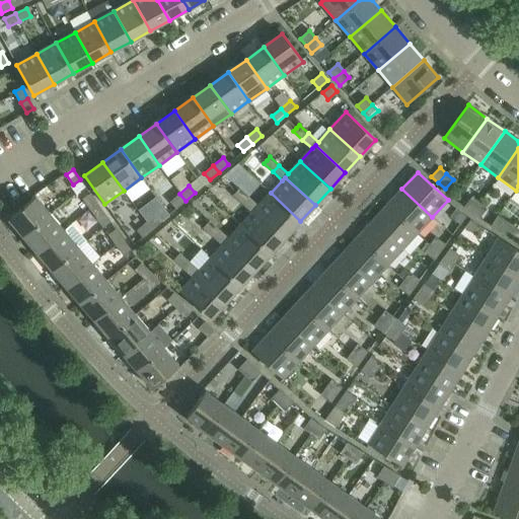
[(239,189),(236,193),(233,196),(243,204),(249,198),(239,189)]
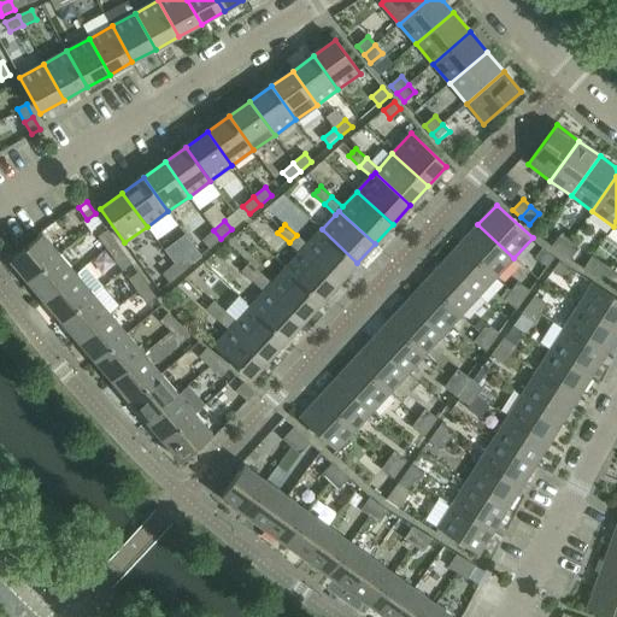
[(477,224),(460,244),(497,277),(513,258),(477,224)]
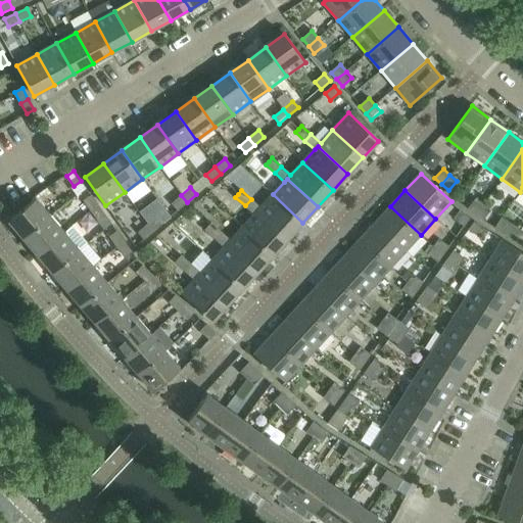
[(260,207),(251,199),(245,205),(254,215),(257,210),(288,239),(302,223),(273,194),(260,207)]
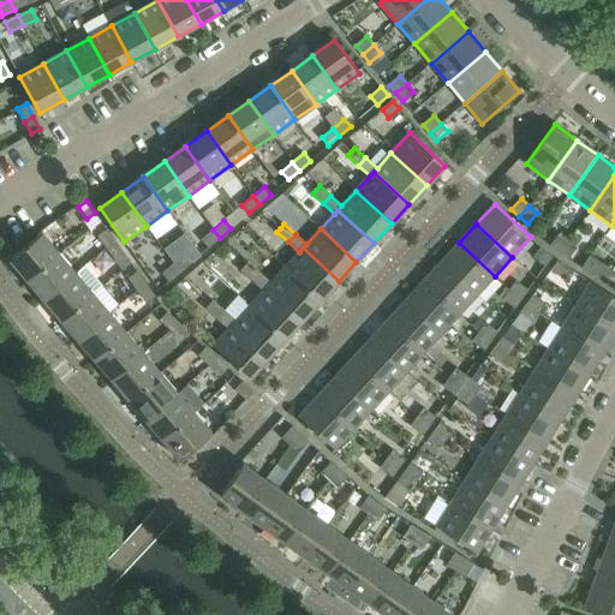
[(99,236),(107,248),(115,242),(107,230),(99,236)]
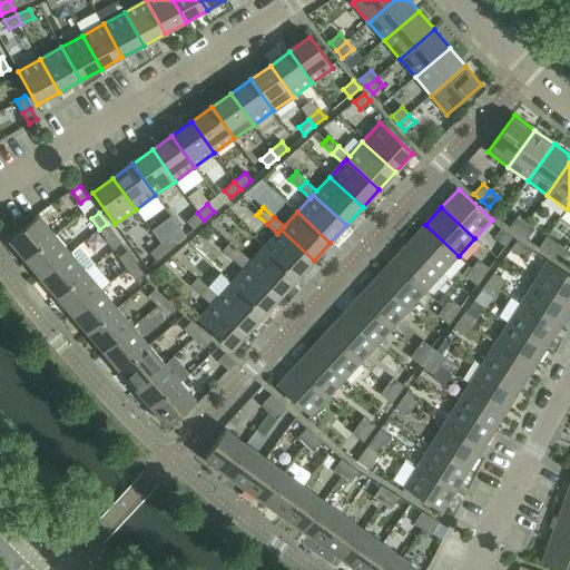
[(204,220),(197,213),(187,222),(194,229),(204,220)]
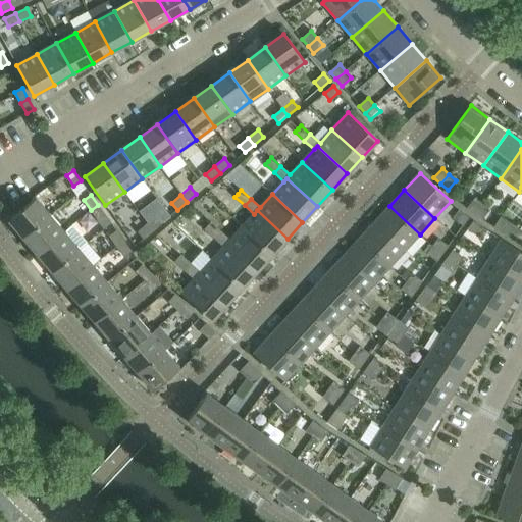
[(9,220),(23,239),(51,215),(36,198),(9,220)]
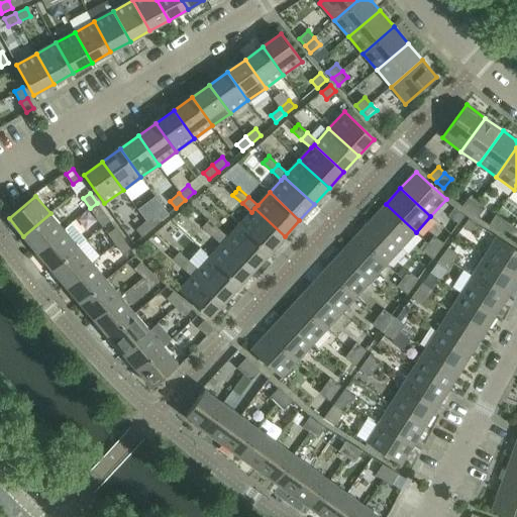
[(462,206),(470,212),(478,202),(471,197),(462,206)]
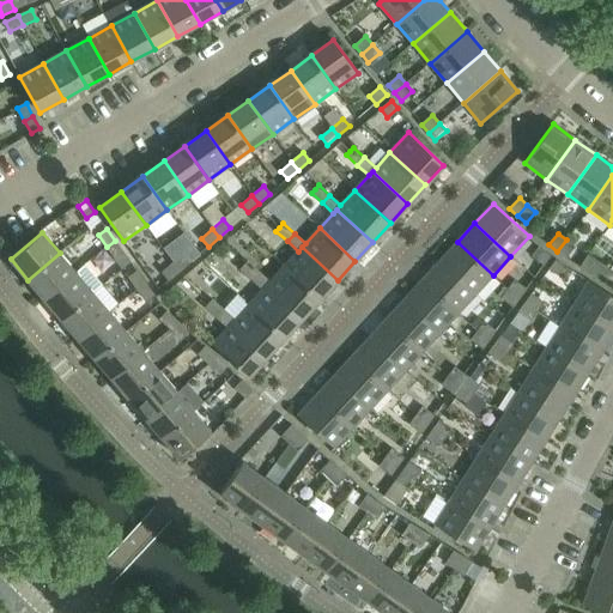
[(566,240),(557,252),(565,258),(575,247),(566,240)]
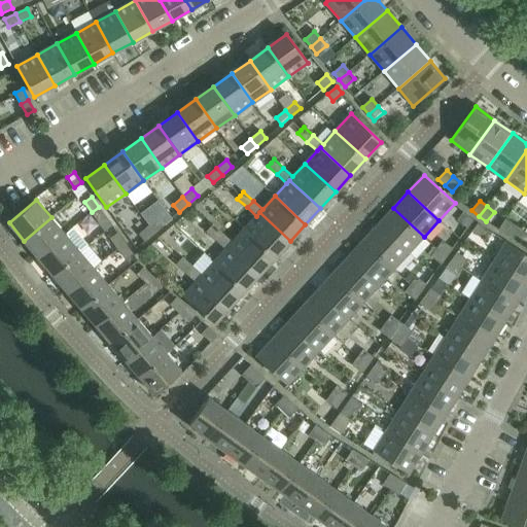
[(99,207),(92,212),(99,222),(106,217),(99,207)]
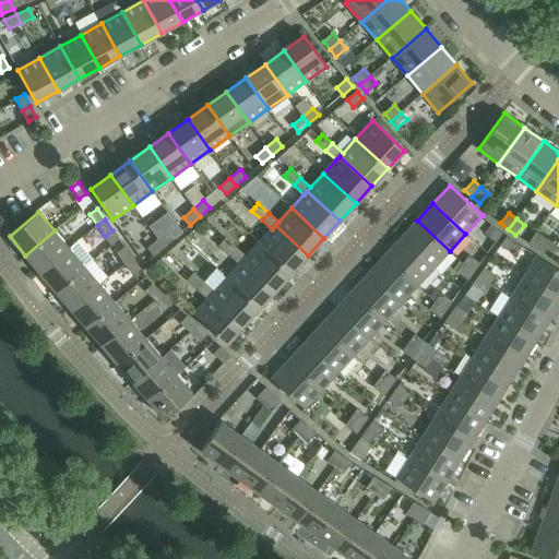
[(417,221),(401,238),(433,269),(450,251),(417,221)]
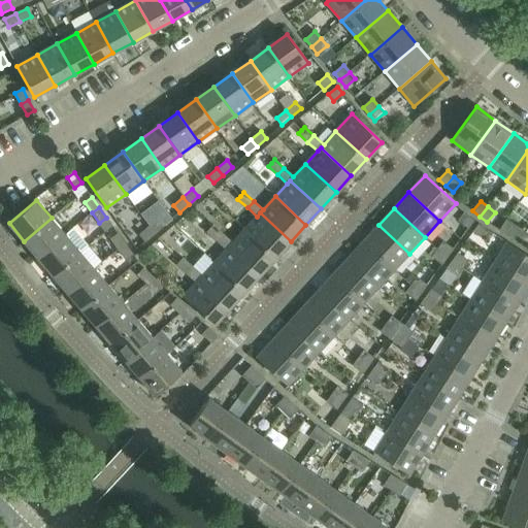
[(257,217),(244,230),(275,258),(291,241),(260,212),(257,217)]
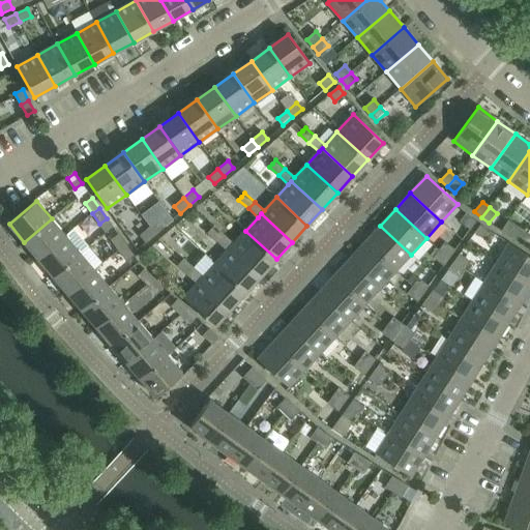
[(460,222),(470,229),(475,222),(466,214),(460,222)]
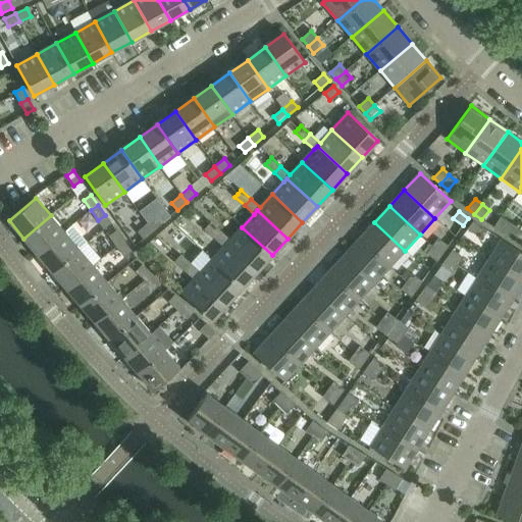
[(51,215),(23,239),(38,255),(65,232),(64,232),(51,215)]
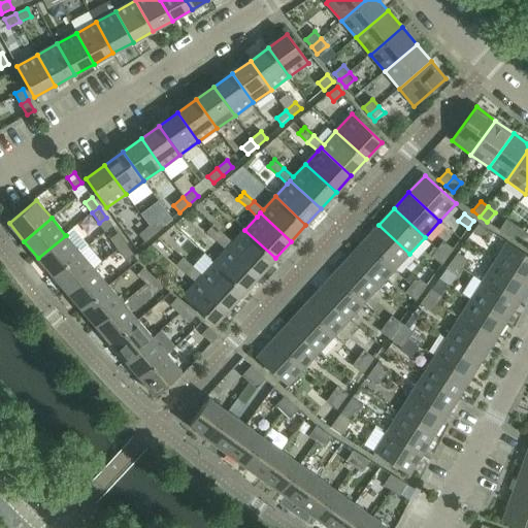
[(158,218),(149,226),(155,233),(164,225),(158,218)]
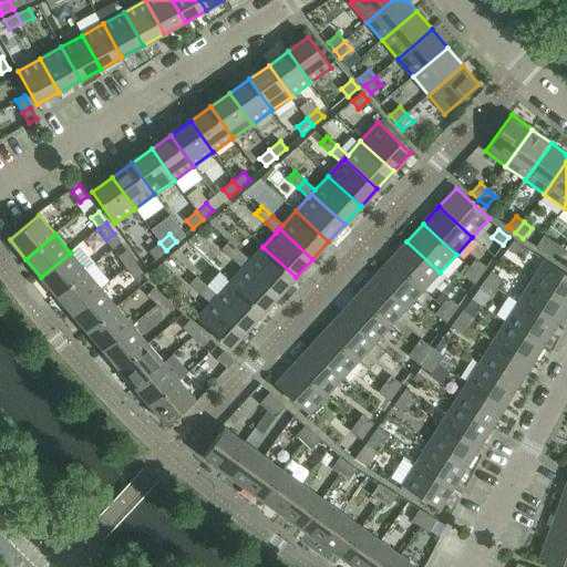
[(514,240),(508,249),(519,257),(525,248),(514,240)]
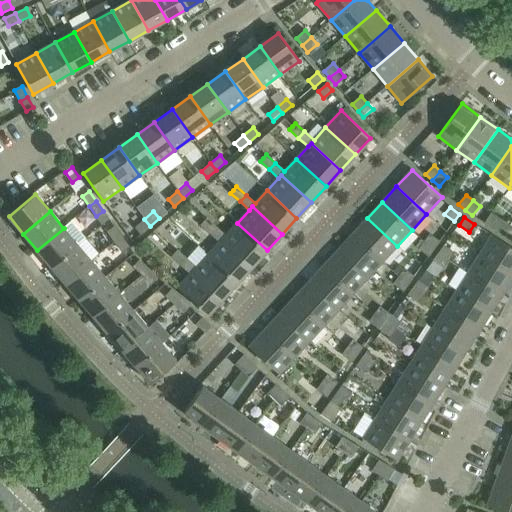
[(207,218),(204,222),(201,225),(210,233),(216,227),(207,218)]
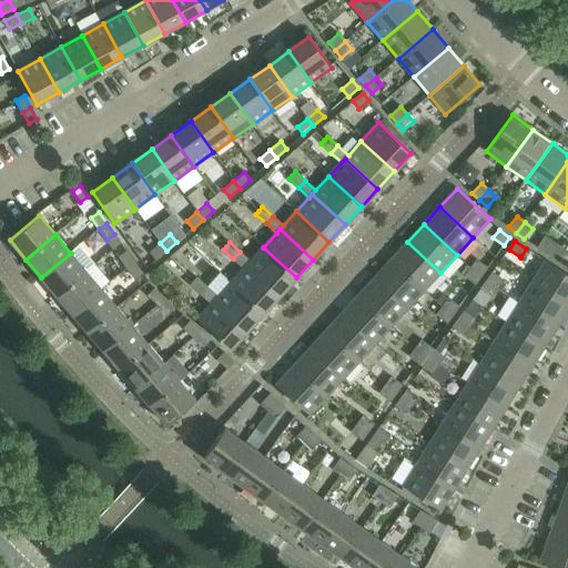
[(407,242),(391,260),(424,291),(440,273),(407,242)]
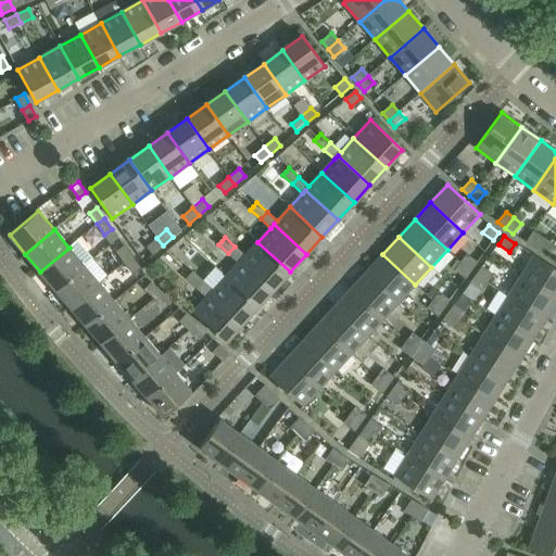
[(163,245),(156,238),(147,247),(153,254),(163,245)]
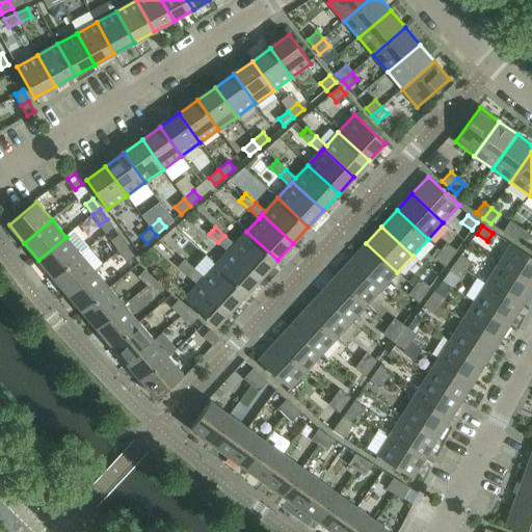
[(514,239),(522,244),(529,233),(521,229),(514,239)]
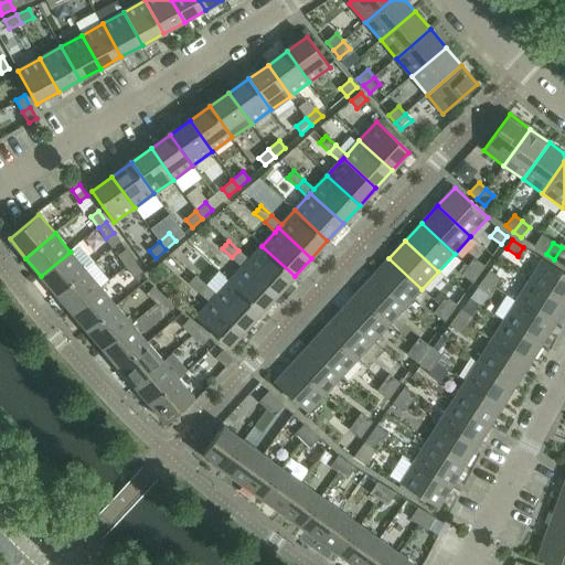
[(71,252),(41,276),(56,295),(86,269),(86,270),(94,263),(78,244),(70,252),(71,252)]
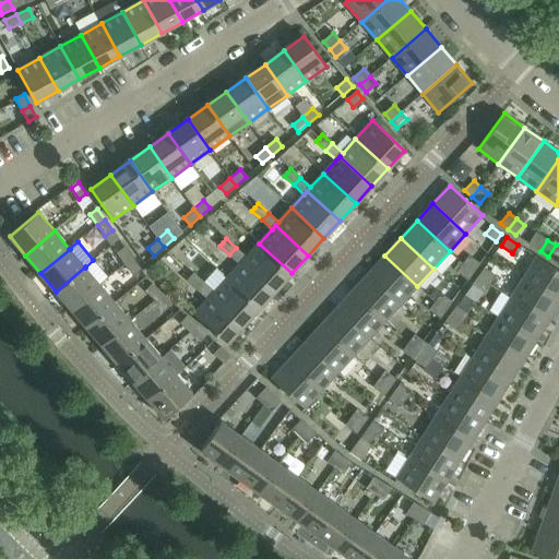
[(246,257),(236,248),(229,254),(239,264),(242,261),(275,290),(292,273),(259,244),(246,257)]
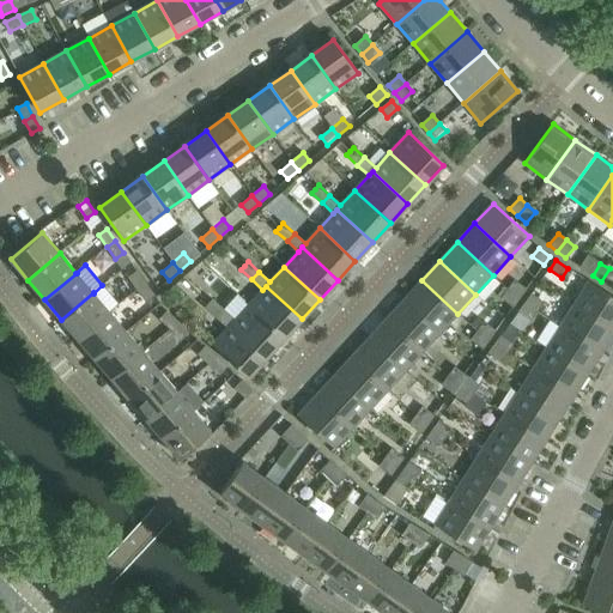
[(612,271),(610,268),(601,281),(611,287),(612,281),(612,271)]
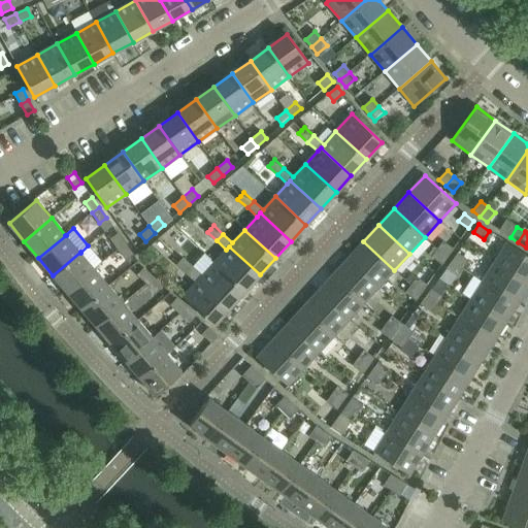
[(110,239),(118,250),(125,244),(118,234),(110,239)]
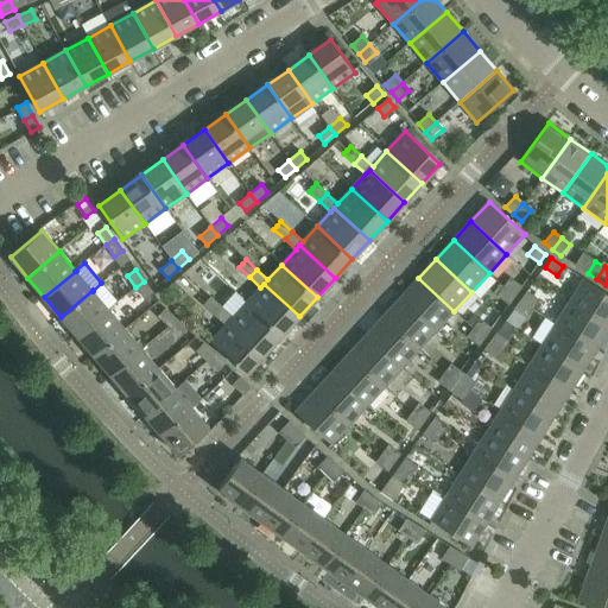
[(418,278),(400,298),(437,330),(454,311),(418,278)]
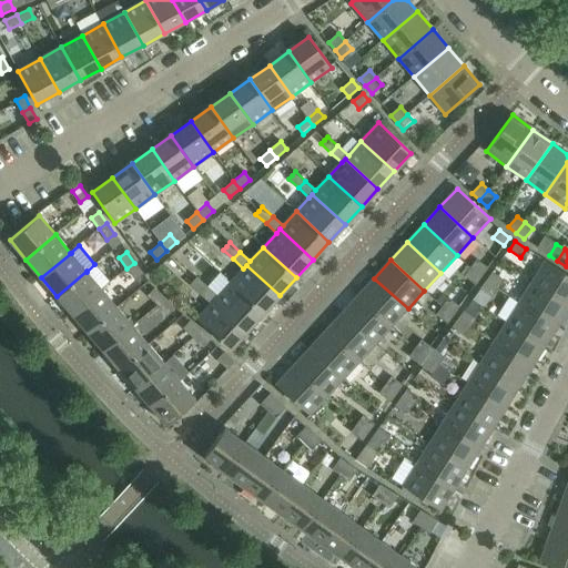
[(477,260),(470,267),(482,276),(487,267),(477,260)]
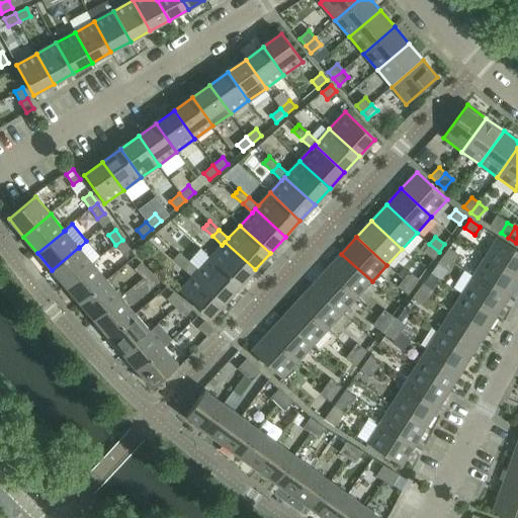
[(517,251),(497,238),(485,257),(517,278),(517,251)]
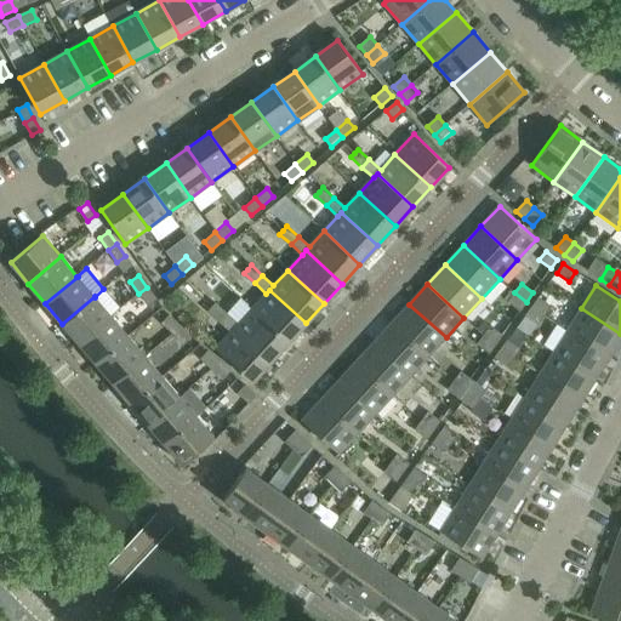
[(147,288),(138,294),(147,305),(155,298),(147,288)]
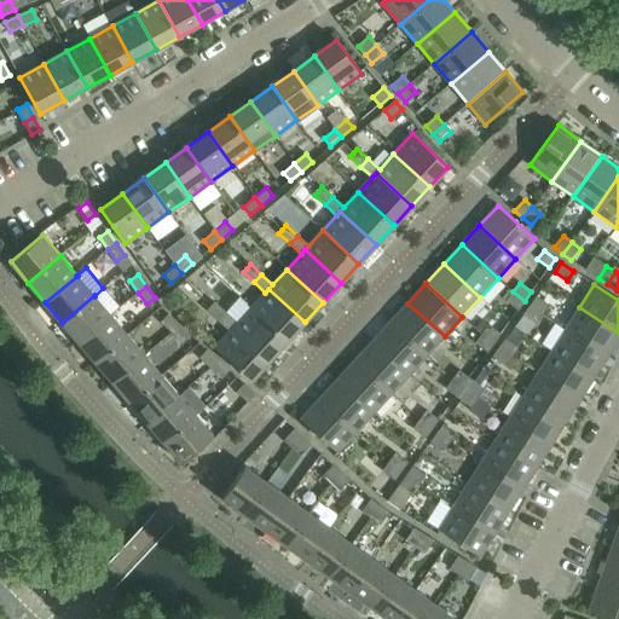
[(268,289),(265,293),(252,307),(287,341),(305,322),(268,289)]
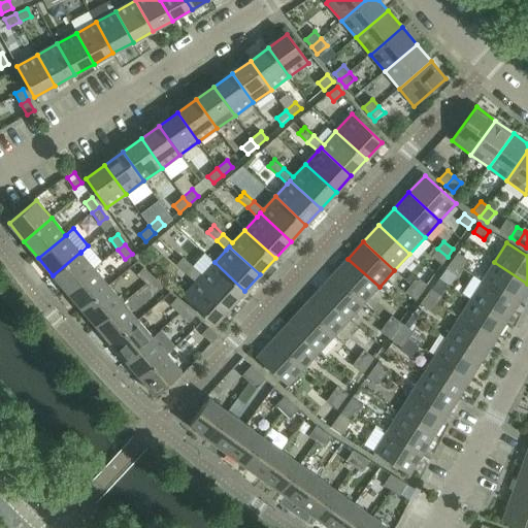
[(448,257),(437,249),(432,257),(442,264),(448,257)]
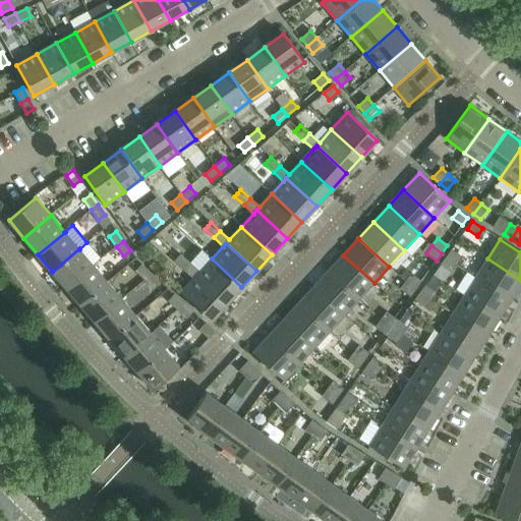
[(79,248),(52,272),(66,288),(94,266),(79,249),(79,248)]
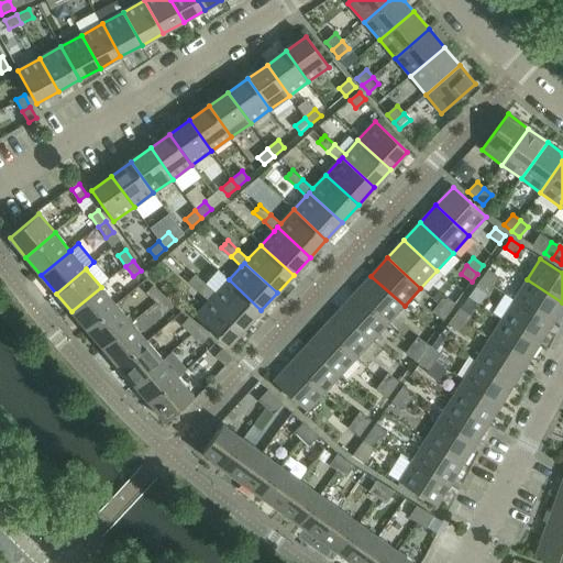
[(488,271),(482,278),(493,286),(499,278),(488,271)]
